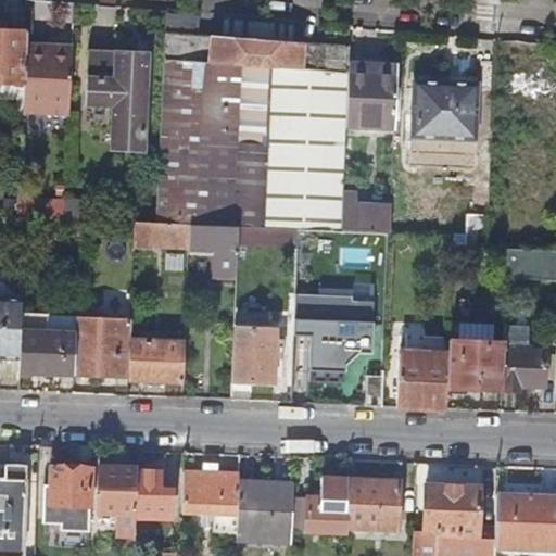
[(166,14),(166,36),(197,37),(199,17),(166,14)]
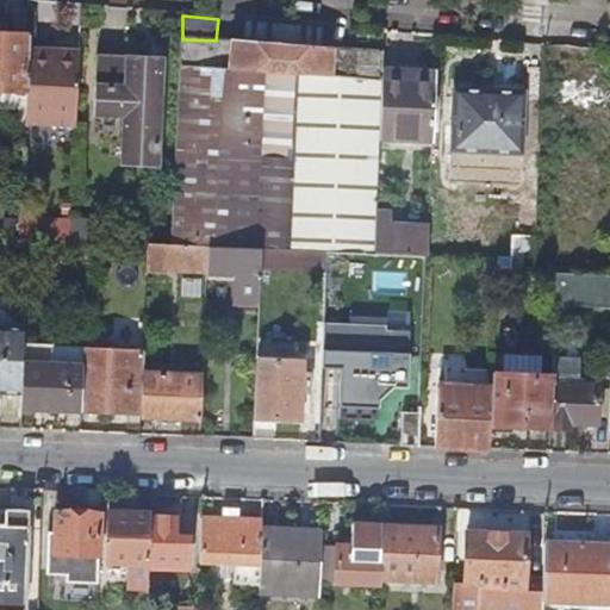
[(246,43),(282,45),(284,25),(248,22),(246,43)]
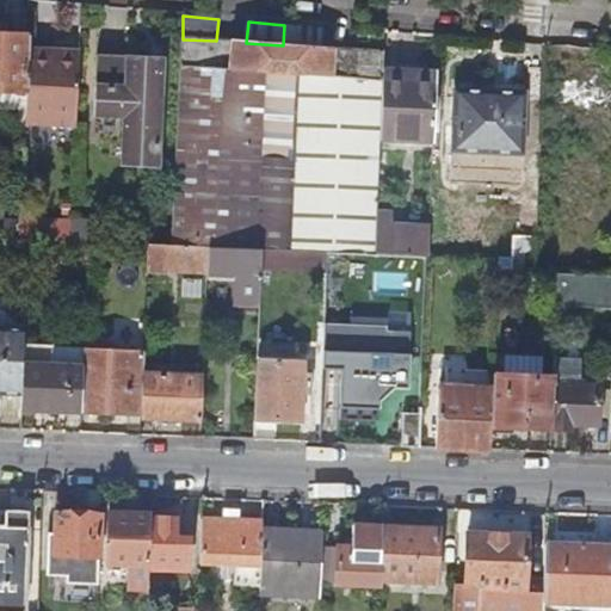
[(284,25),(283,45),(320,48),(321,29),(284,25)]
